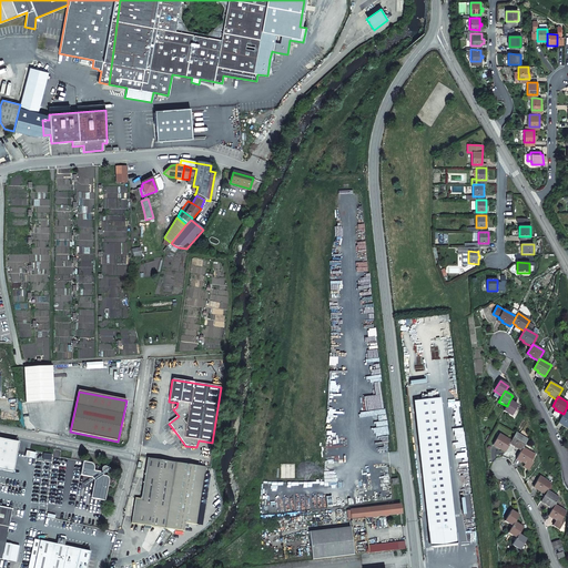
[(443,468),(440,440),(435,399),(419,402),(424,443),(426,470),(433,525),(449,523),(443,468)]
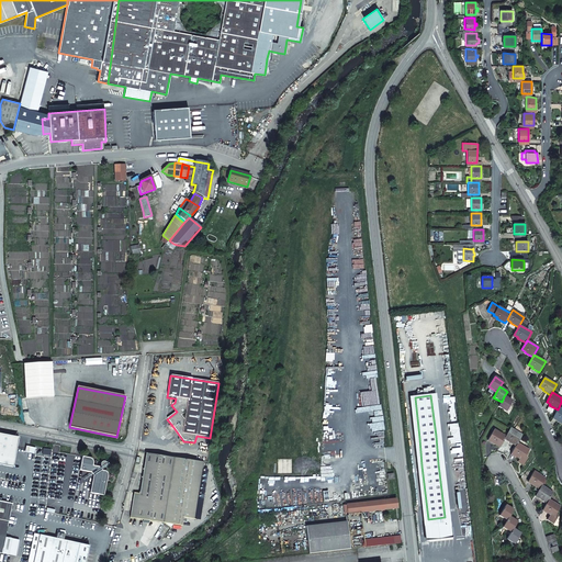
[(513,402),(504,396),(502,402),(498,407),(506,412),(513,402)]
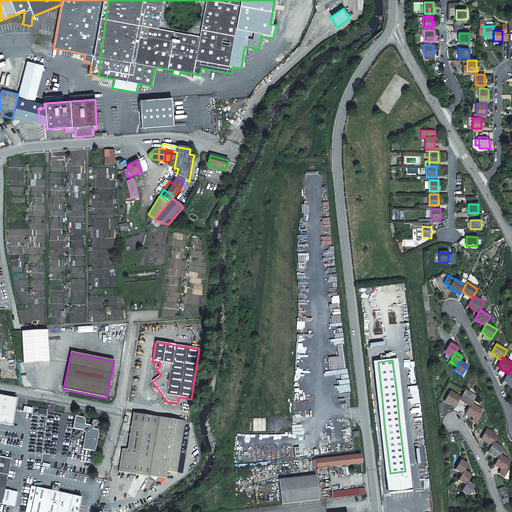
[(461,398),(460,399),(463,401),(463,402),(470,406),(471,404),(476,396),(465,390),(461,398)]
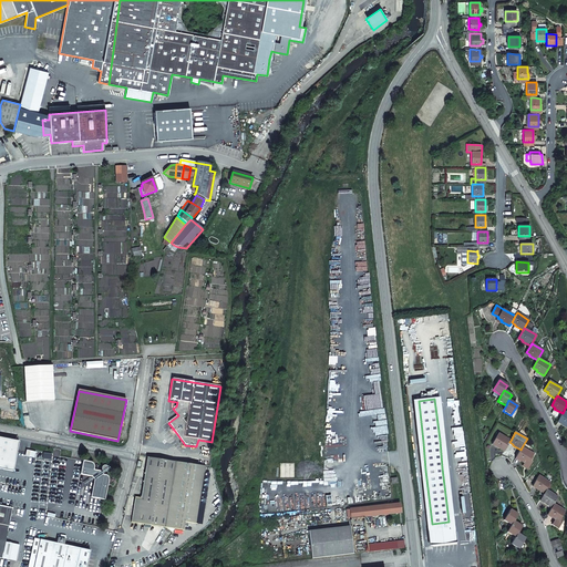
[(498,434),(493,443),(497,445),(496,446),(504,451),(509,442),(511,441),(498,434)]
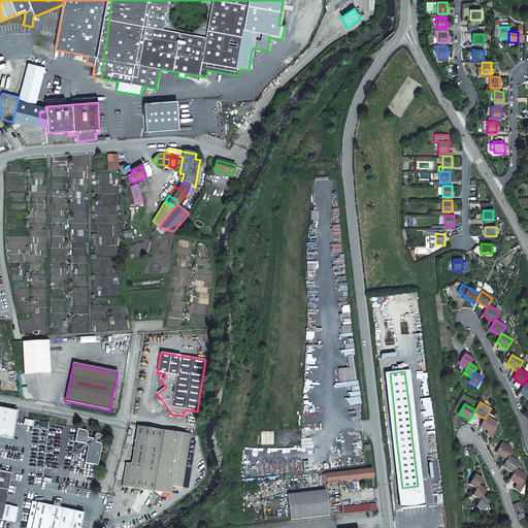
[(15,413),(0,408),(0,434),(10,436),(14,417),(15,413)]
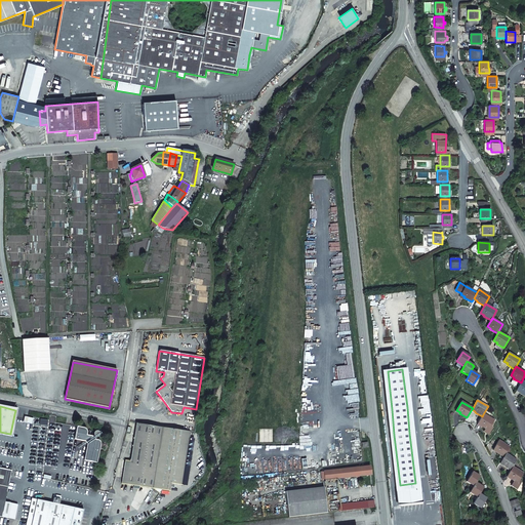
[(482,416),(479,423),(482,426),(481,427),(488,431),(494,420),(483,414),(482,416)]
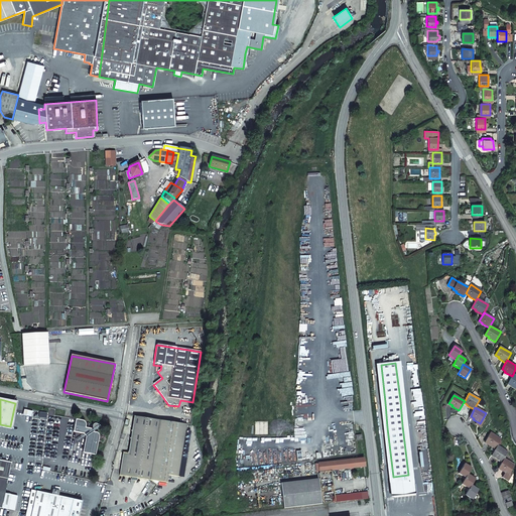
[(178,478),(186,425),(159,420),(134,416),(129,455),(123,454),(120,476),(150,481),(156,486),(158,482),(166,484),(167,476),(178,478)]
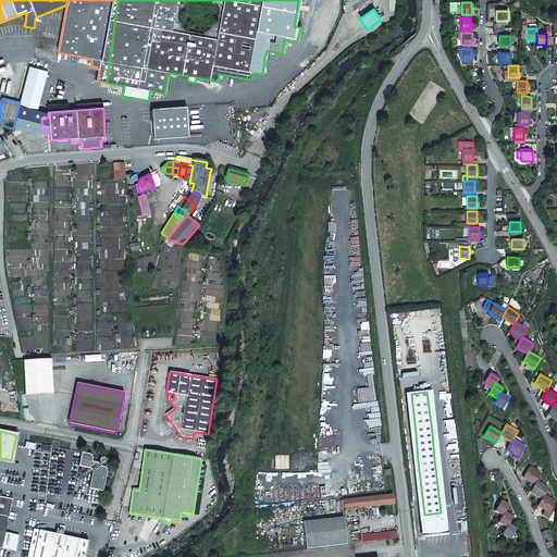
[(90,470),(93,472),(89,490),(102,493),(107,471),(107,470),(106,469),(104,468),(100,467),(104,463),(106,462),(106,461),(106,460),(104,460),(104,459),(103,459),(102,458),(101,459),(100,459),(100,460),(99,461),(99,462),(100,463),(99,465),(96,463),(93,463),(91,463),(93,461),(93,459),(91,458),(91,457),(90,456),(88,456),(82,454),(78,467),(90,470)]
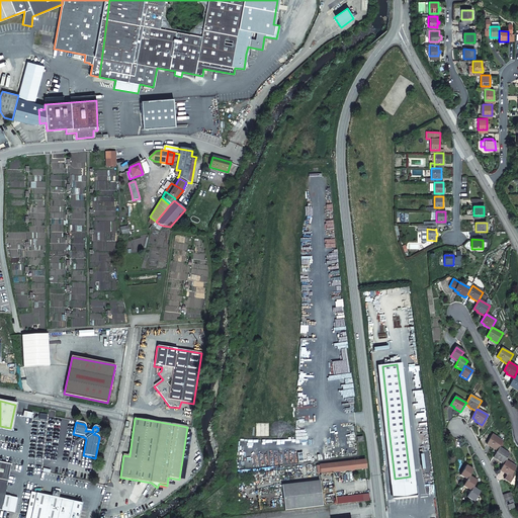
[(493,435),(488,443),(491,445),(490,446),(497,451),(499,448),(503,441),(493,435)]
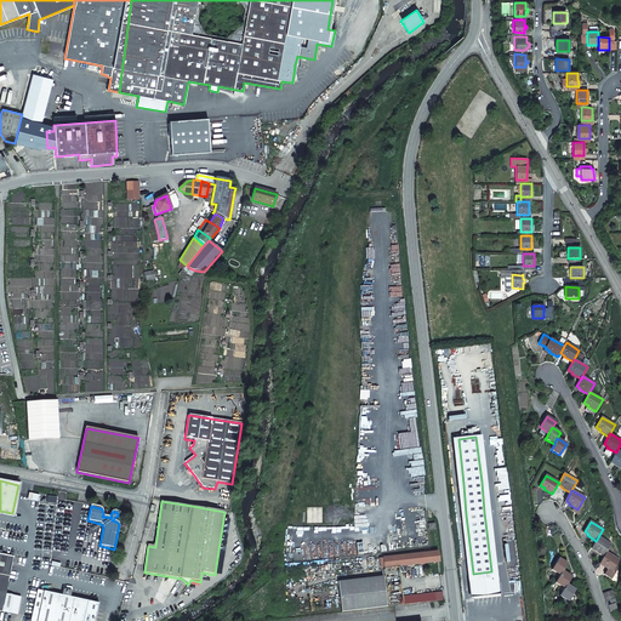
[(93,534),(103,527),(101,524),(91,530),(93,534)]
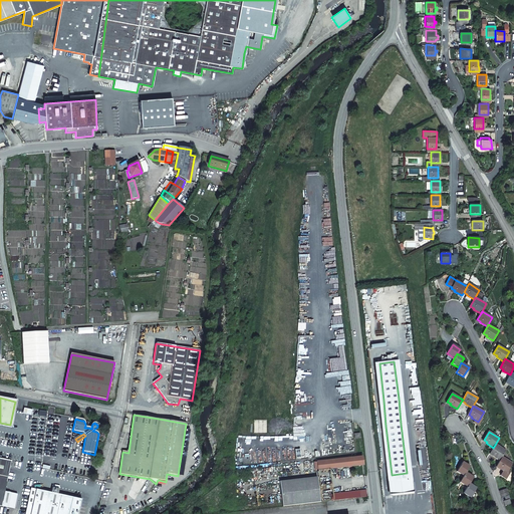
[(493,448),(490,453),(494,455),(493,456),(500,461),(502,457),(506,451),(495,445),(493,448)]
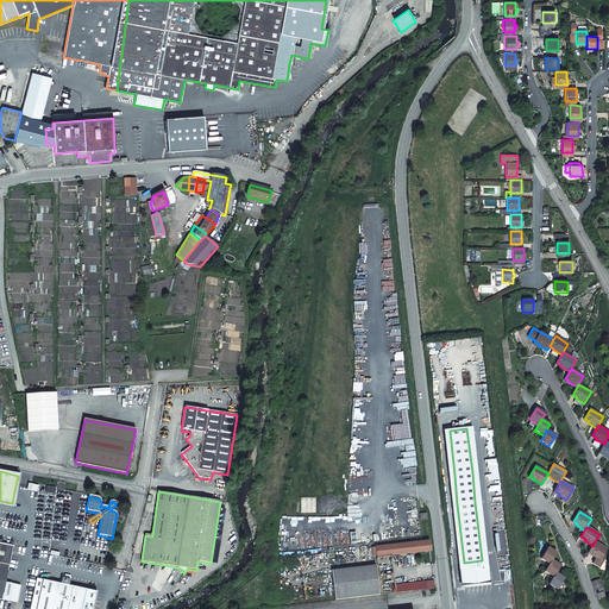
[(429,541),(259,559),(259,563),(259,566),(265,566),(265,569),(431,551),(429,541)]
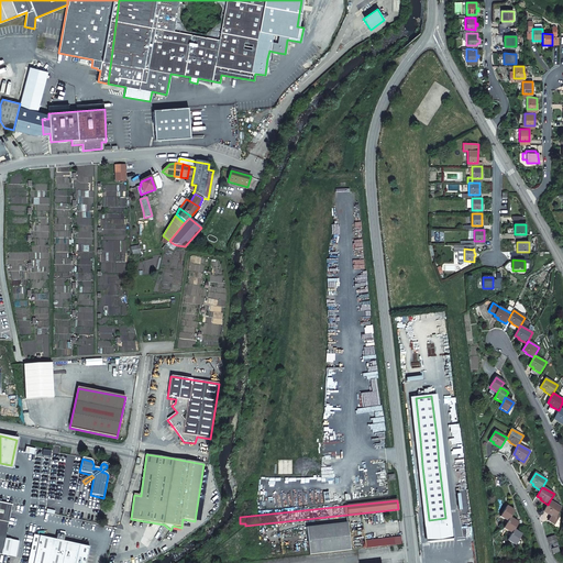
[(562,508),(550,500),(548,505),(544,510),(548,512),(548,514),(551,516),(548,521),(554,525),(560,517),(558,516),(562,508)]
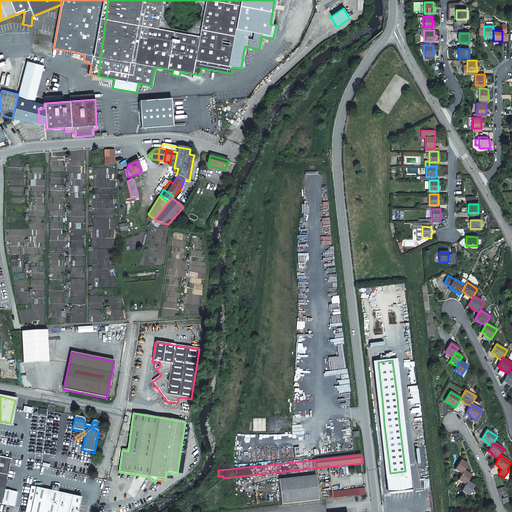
[(0,504),(1,505),(3,495),(7,475),(10,460),(0,457),(0,504)]
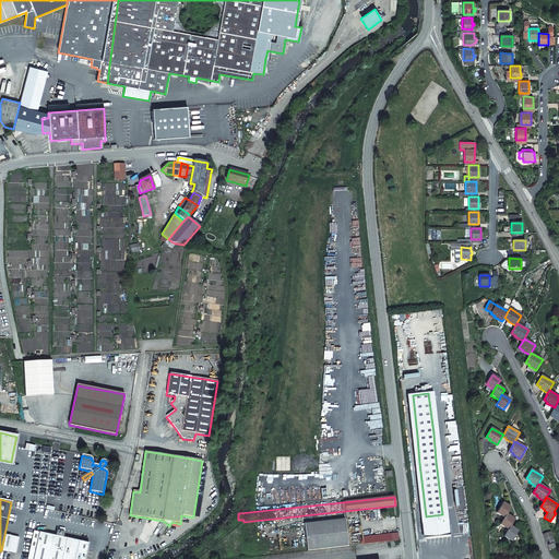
[(503,502),(497,512),(504,518),(507,514),(511,508),(503,502)]
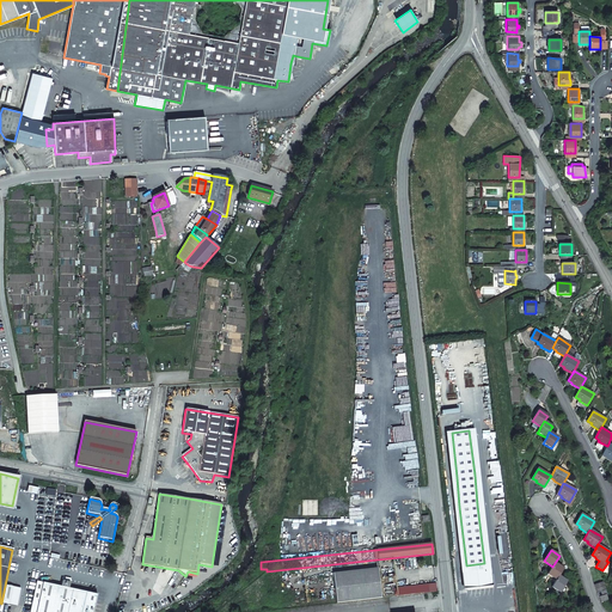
[(484,563),(466,565),(467,573),(467,579),(465,580),(466,585),(469,585),(469,586),(469,588),(493,586),(490,563),(484,563)]
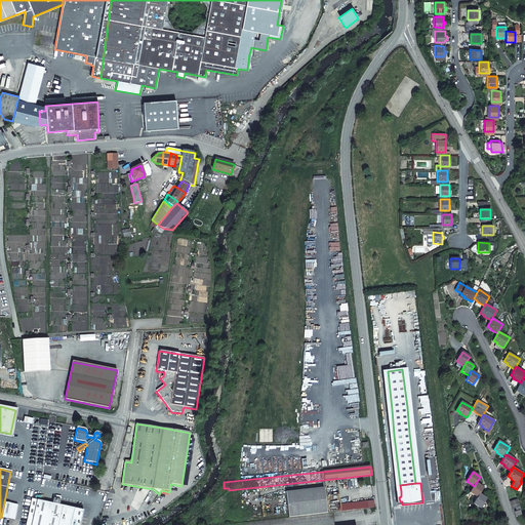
[(474,486),(470,492),(477,497),(479,494),(483,487),(476,483),(474,486)]
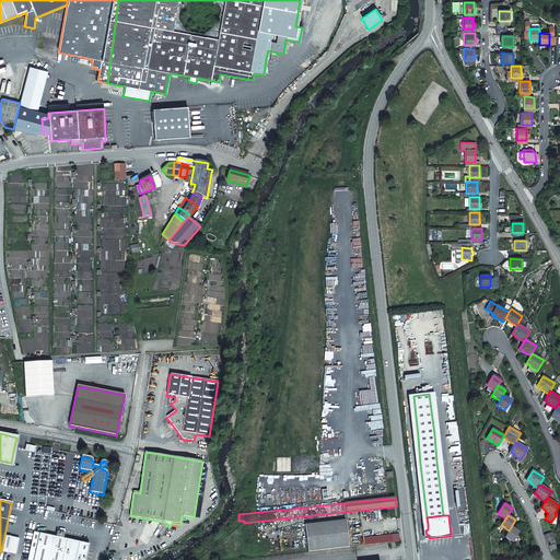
[(345,521),(304,525),(307,552),(349,548),(345,521)]
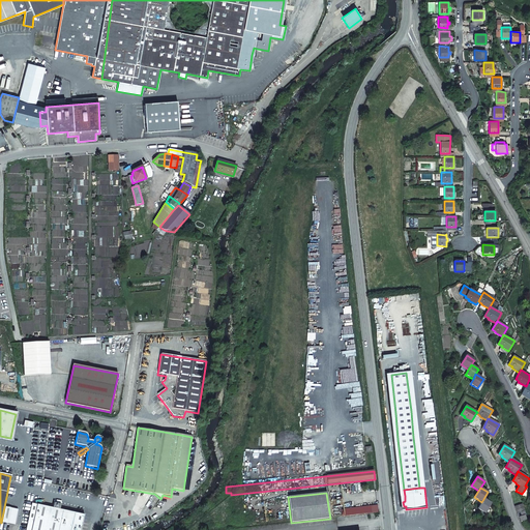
[(481,502),(477,508),(486,512),(491,503),(483,499),(481,502)]
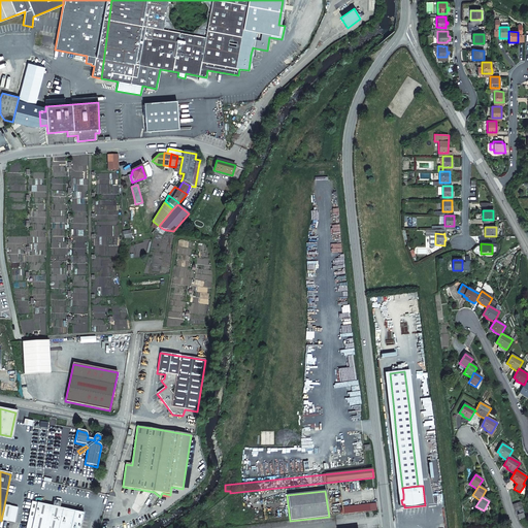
[(80,527),(84,513),(32,501),(26,527),(80,527)]
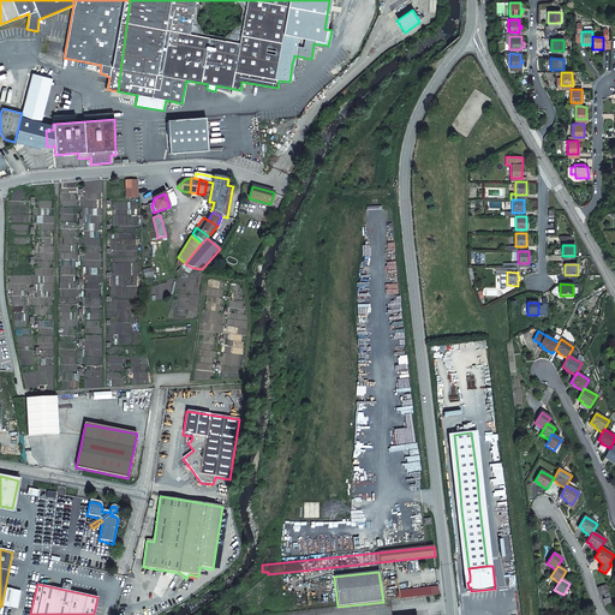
[(605,585),(597,587),(602,601),(603,599),(609,598),(610,597),(605,585)]
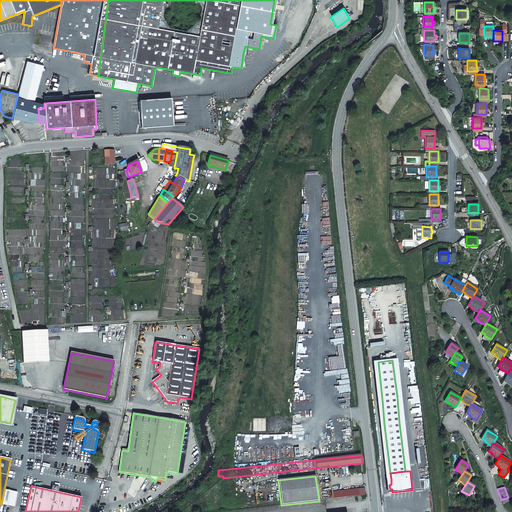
[(365,488),(330,492),(331,499),(365,495),(365,488)]
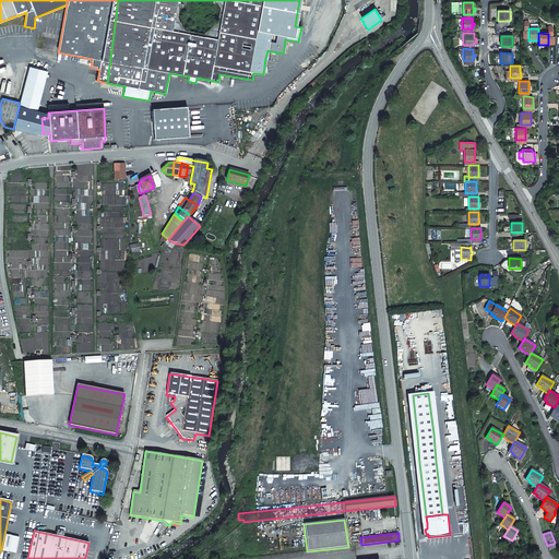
[(11,542),(3,540),(1,551),(9,552),(11,542)]
